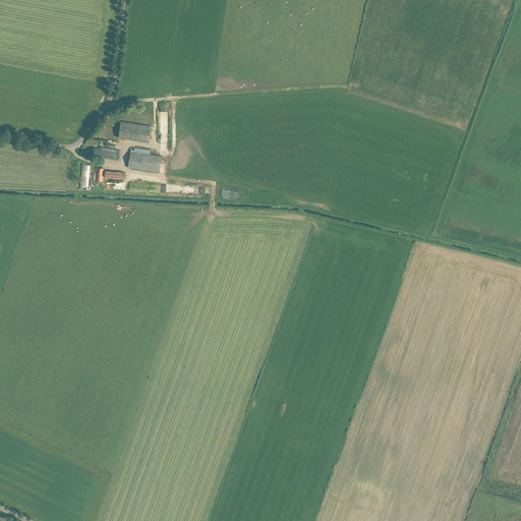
[(152,126),(126,122),(121,121),(119,137),(149,142),(152,126)]
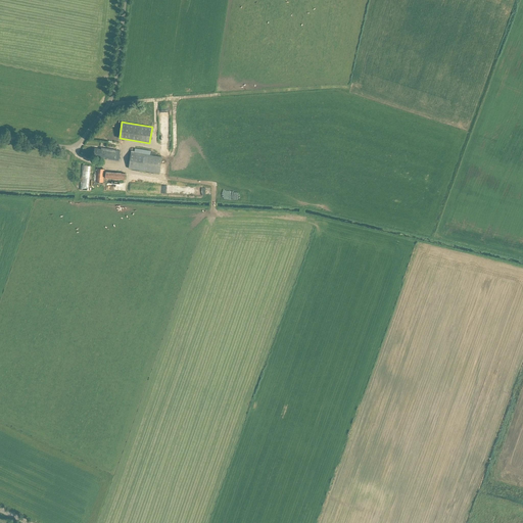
[(93,156),(98,157),(119,160),(121,150),(101,147),(101,149),(95,148),(93,156)]
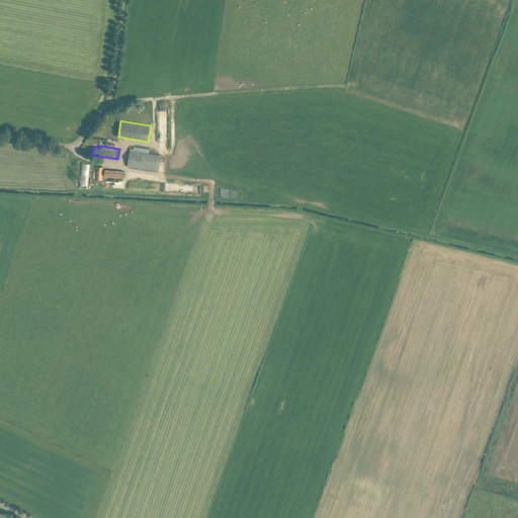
[(127,167),(158,172),(161,156),(149,153),(149,150),(134,147),(134,150),(130,150),(127,167)]
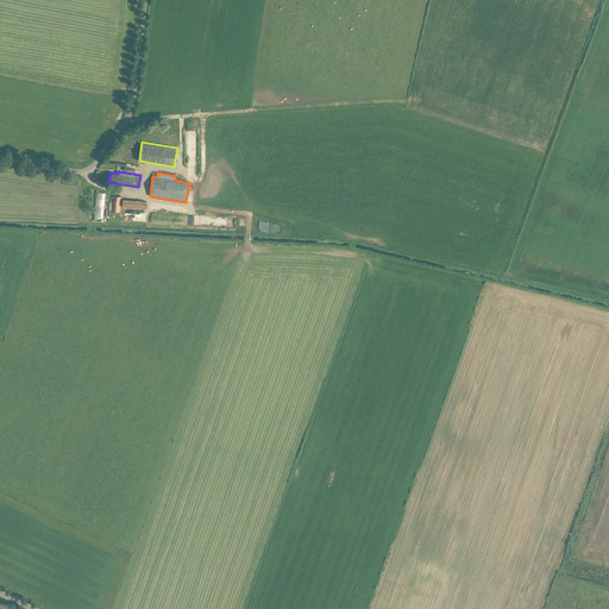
[(95,192),(94,220),(105,221),(106,193),(95,192)]
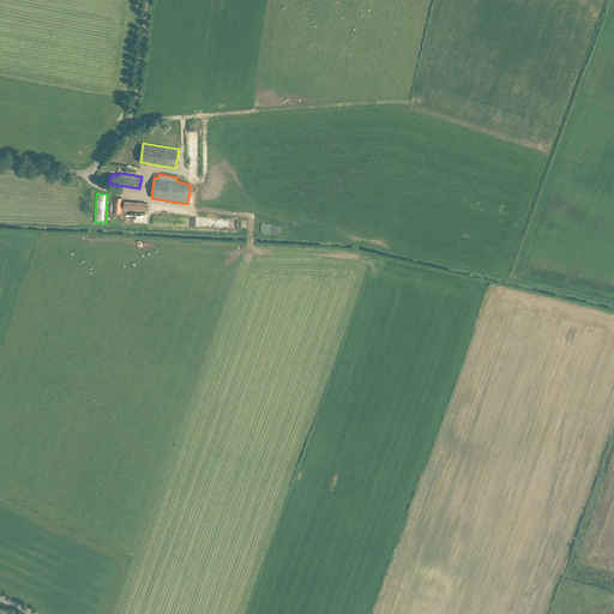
[(121,214),(122,199),(114,198),(112,214),(121,214)]
